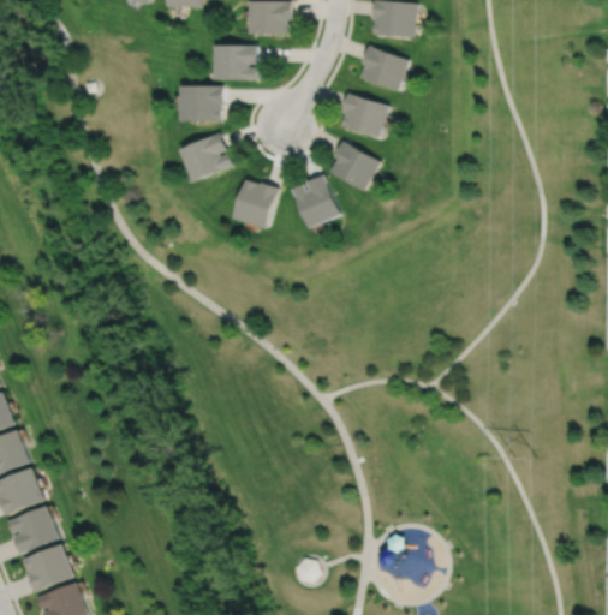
[(248,0),(249,31),(268,31),(268,36),(284,35),(284,21),(287,21),(287,1),(268,1),(268,0),(248,0)]
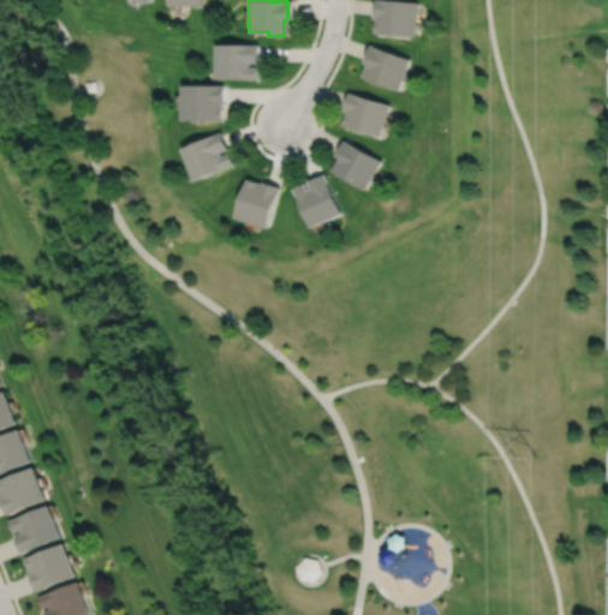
[(370,0),(369,19),(370,19),(369,36),(410,39),(412,4),(370,0)]
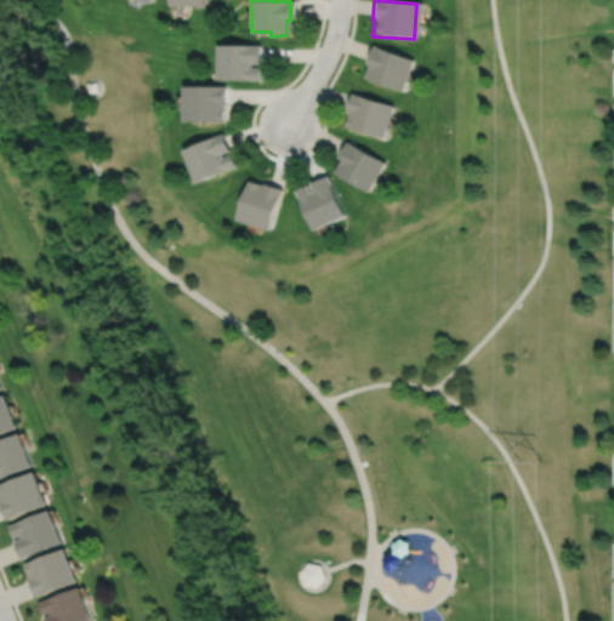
[(216,44),(215,79),(259,79),(259,66),(250,66),(250,63),(259,63),(259,44),(216,44)]
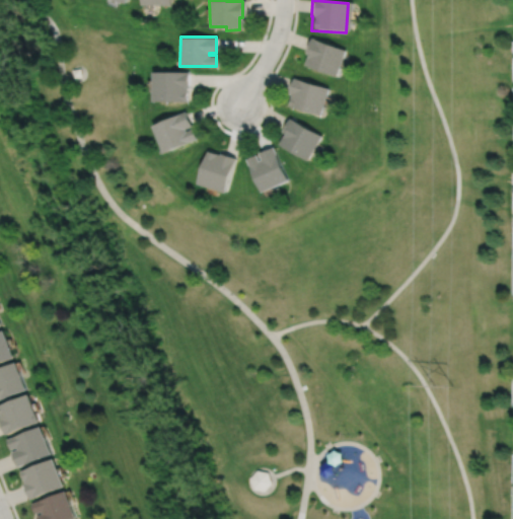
[(307,39),(302,53),(305,54),(301,64),(331,75),(340,50),(307,39)]
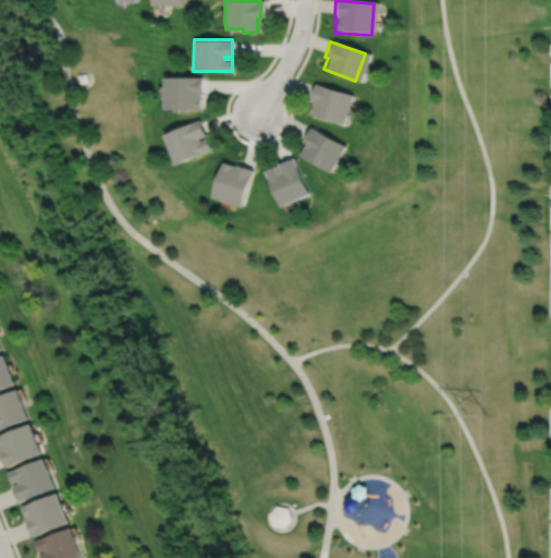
[(73,74),(75,84),(84,82),(82,73),(73,74)]
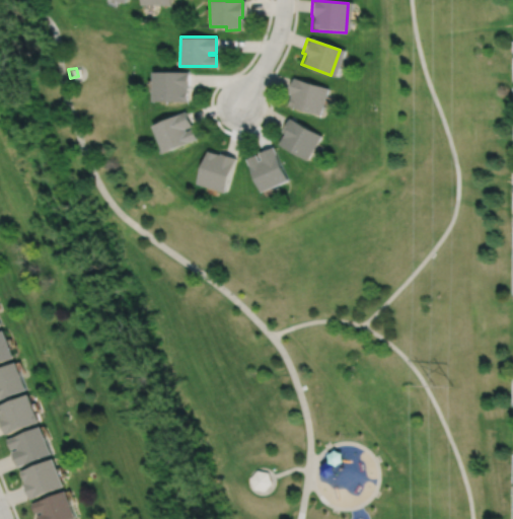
[(152,71),(152,100),(186,100),(187,87),(189,87),(189,71),(152,71)]
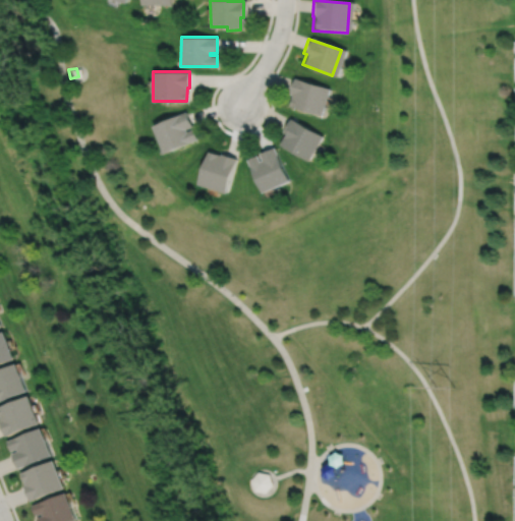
[(291,78),(286,94),(289,95),(286,105),(317,114),(324,88),(291,78)]
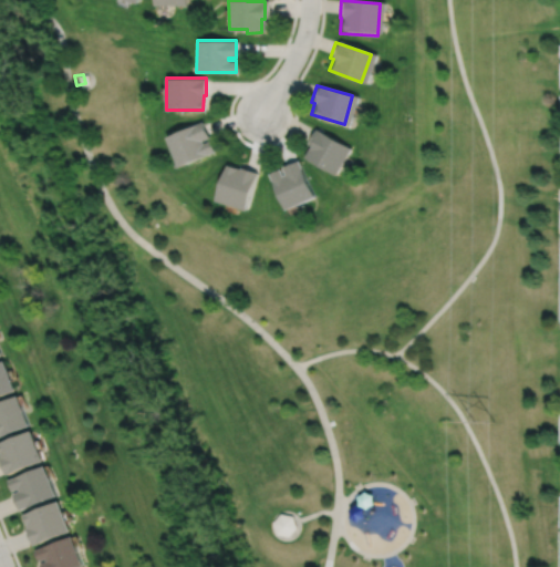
[(166,136),(178,166),(214,151),(209,140),(203,143),(201,140),(208,136),(201,121),(166,136)]
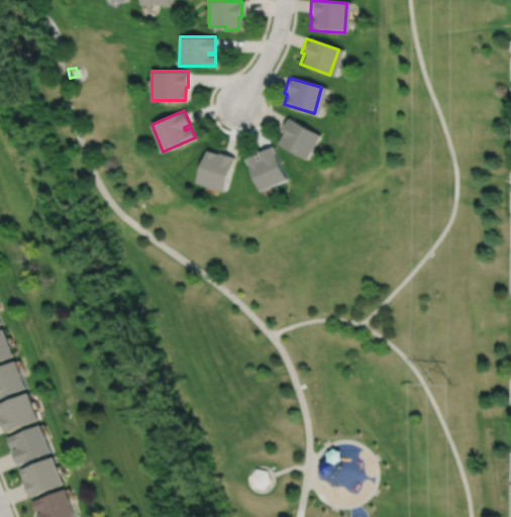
[(285,118),(277,132),(280,133),(275,143),(302,159),(315,134),(285,118)]
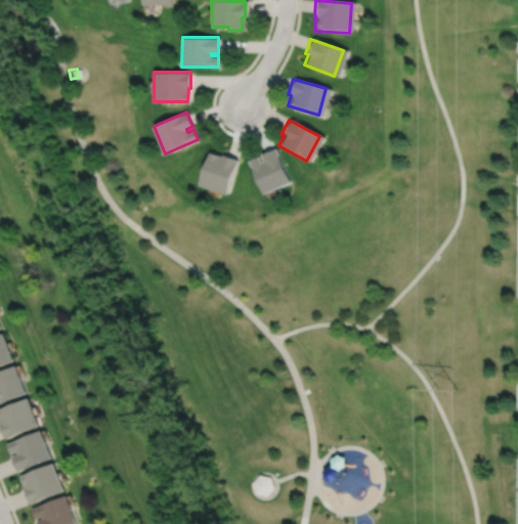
[(246,161),(261,195),(289,183),(272,148),(258,156),(261,162),(258,163),(255,156),(246,161)]
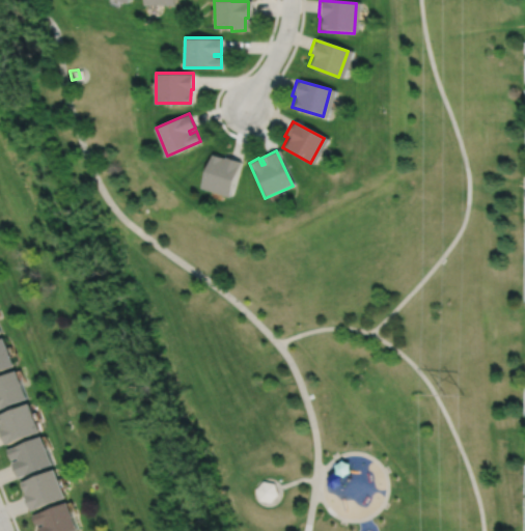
[(211,154),(201,188),(229,196),(240,163),(240,161),(225,156),(224,158),(211,154)]
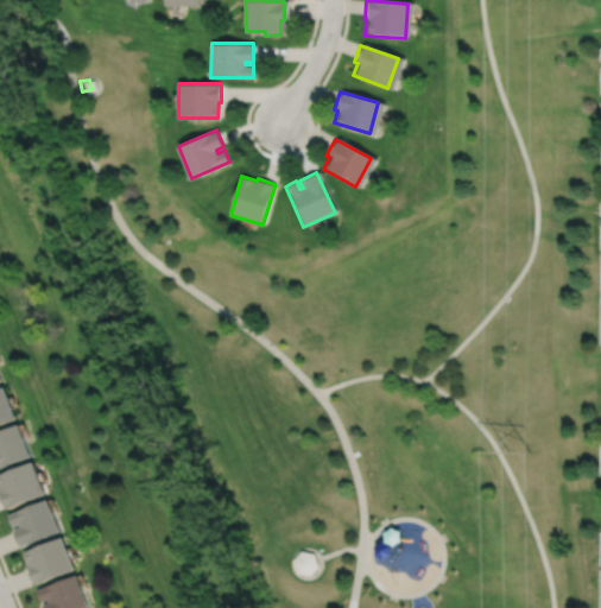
[(0,424),(14,419),(1,387),(0,387),(0,424)]
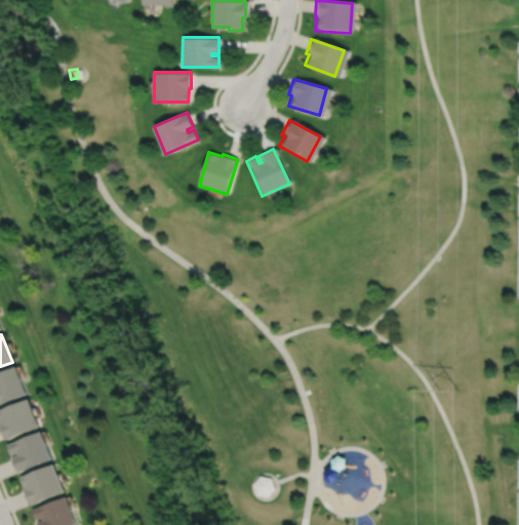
[(0,404),(25,395),(14,367),(0,372),(0,404)]
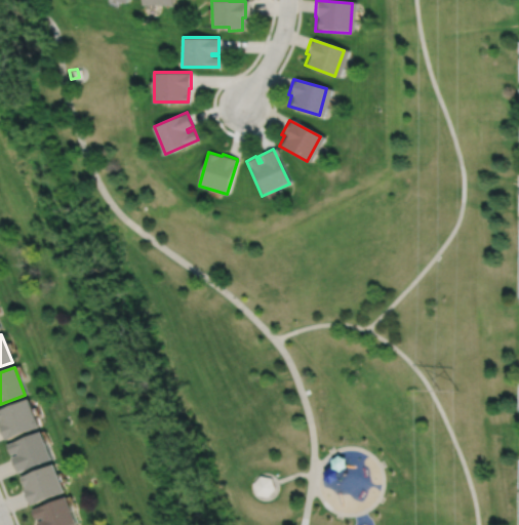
[(0,434),(2,440),(37,428),(27,400),(0,410),(0,434)]
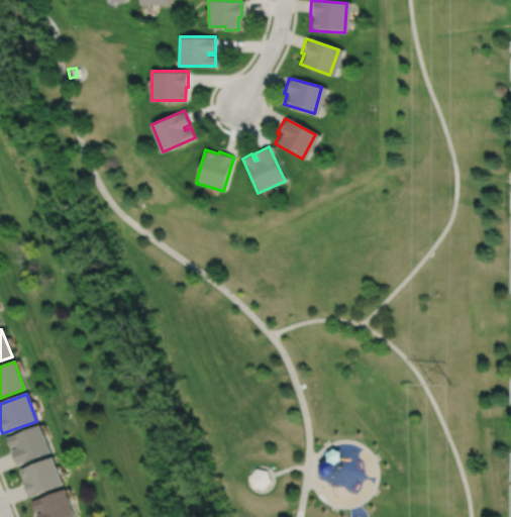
[(4,438),(8,448),(14,446),(15,448),(9,451),(15,467),(49,453),(39,426),(4,438)]
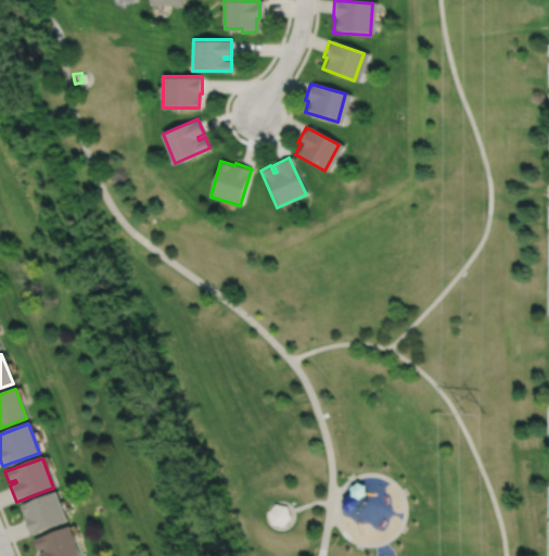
[(20,506),(25,519),(23,519),(29,535),(66,522),(55,493),(20,506)]
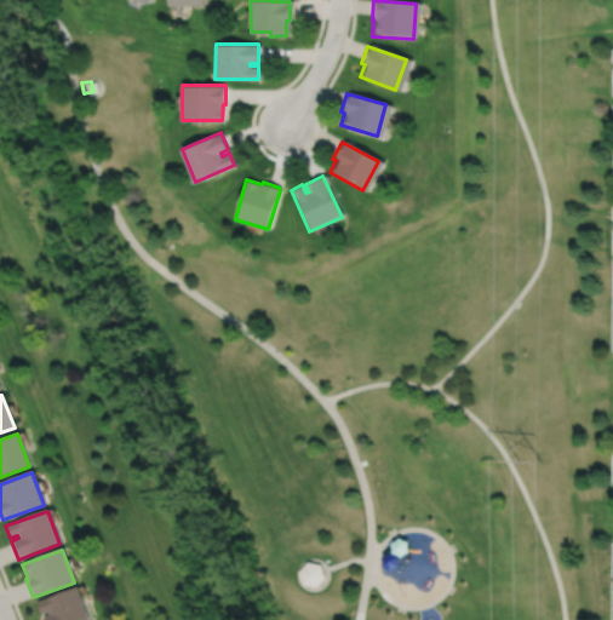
[(302,561),(315,563),(319,575),(310,585),(298,583),(293,570),(302,561)]
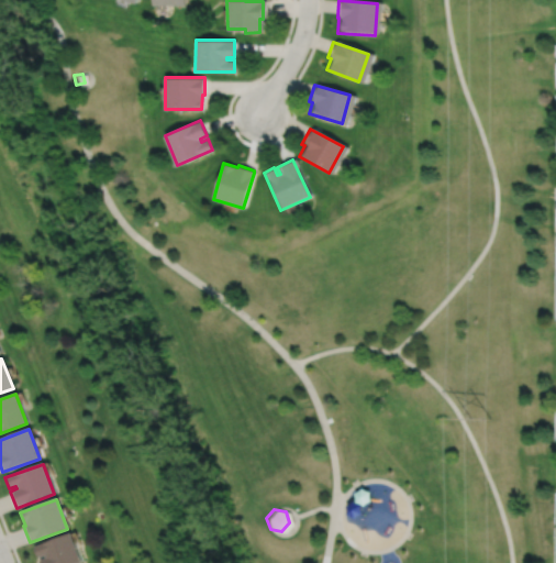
[(32,548),(36,559),(43,556),(44,559),(37,561),(37,562),(79,562),(69,533),(32,548)]
